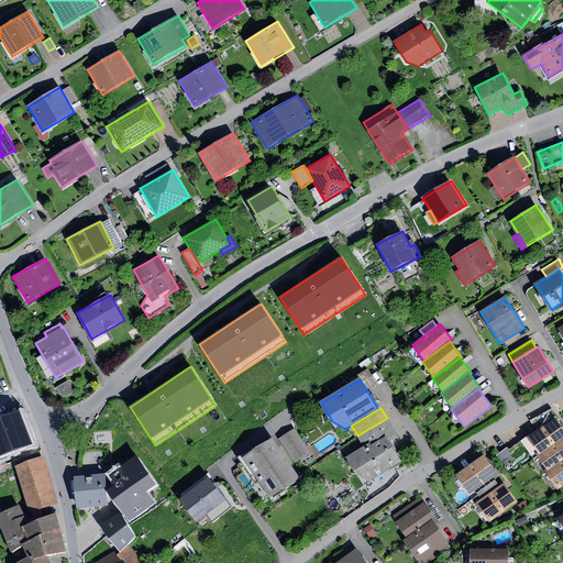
[(20,411),(0,417),(0,455),(32,444),(20,411)]
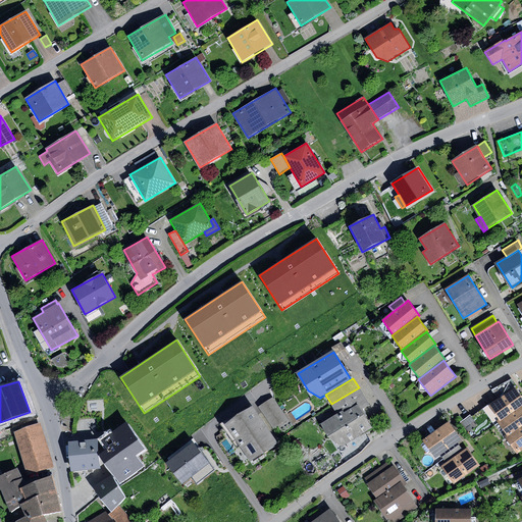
[(490,404),(489,405),(492,410),(498,418),(501,421),(521,406),(521,398),(515,387),(490,404)]
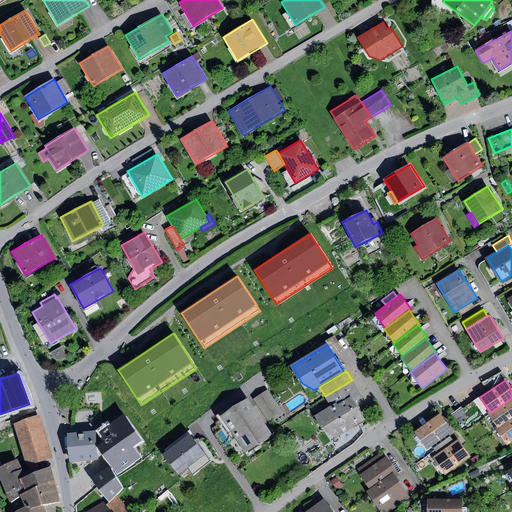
[(326,398),(331,406),(336,403),(338,405),(352,397),(354,401),(361,396),(352,381),(326,398)]
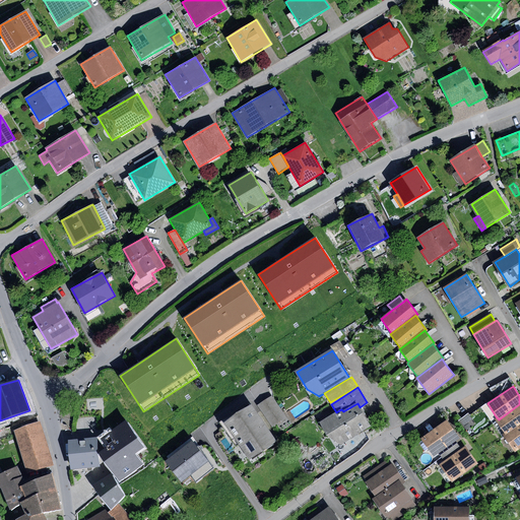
[(272,428),(286,417),(272,396),(258,406),(272,428)]
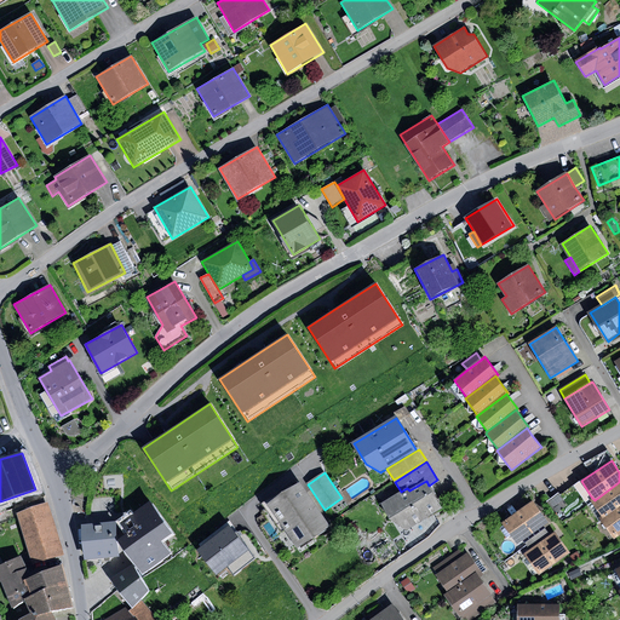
[(401,492),(380,504),(390,521),(406,530),(442,509),(429,486),(426,481),(409,491),(407,488),(401,492)]
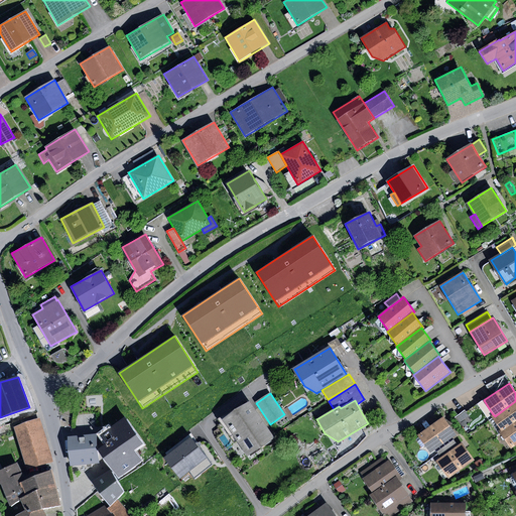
[(222,419),(247,457),(275,438),(249,401),(222,419)]
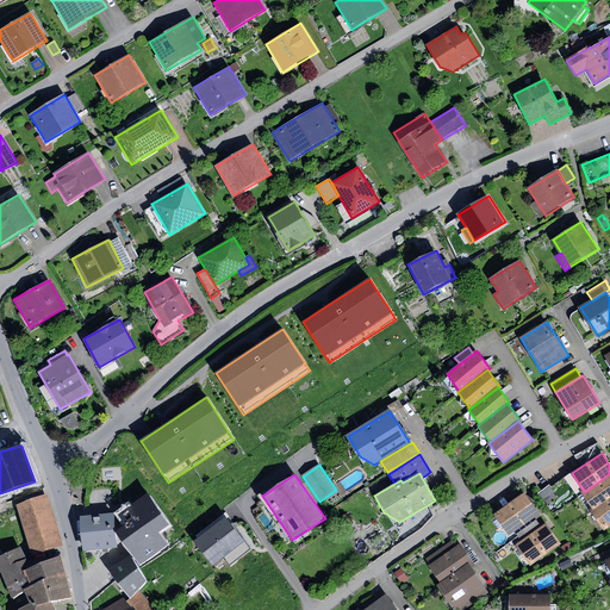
[(609,474),(585,492),(583,495),(595,511),(609,499),(609,474)]
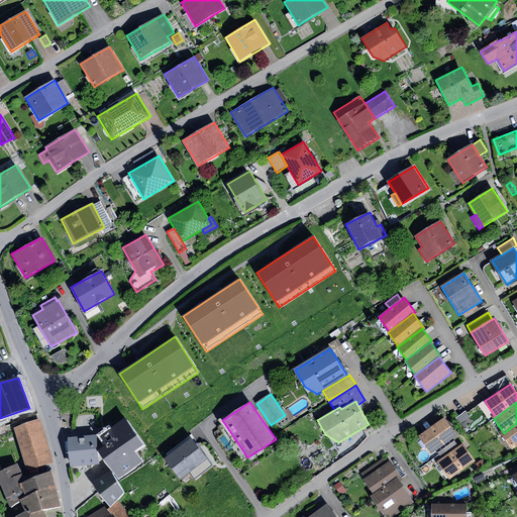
[(378,407),(367,414),(372,421),(382,415),(378,407)]
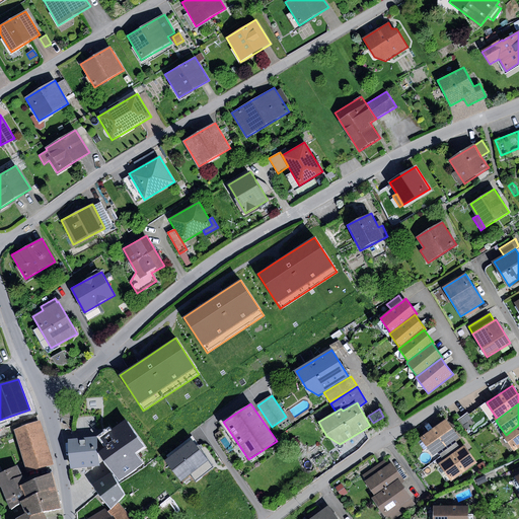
[(146,447),(127,419),(100,437),(108,447),(100,453),(120,480),(144,463),(137,454),(146,447)]
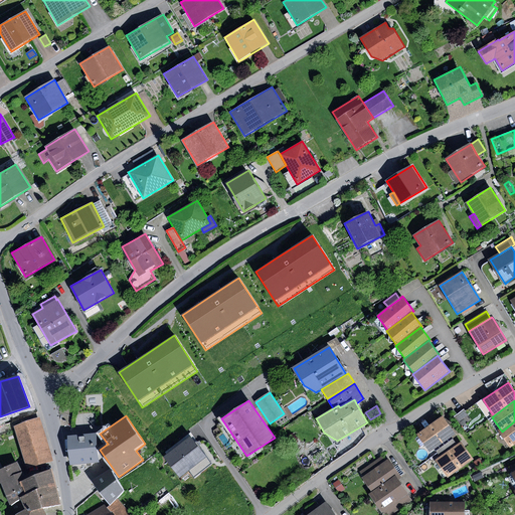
[(443,416),(417,435),(430,452),(435,449),(451,437),(455,434),(443,416)]
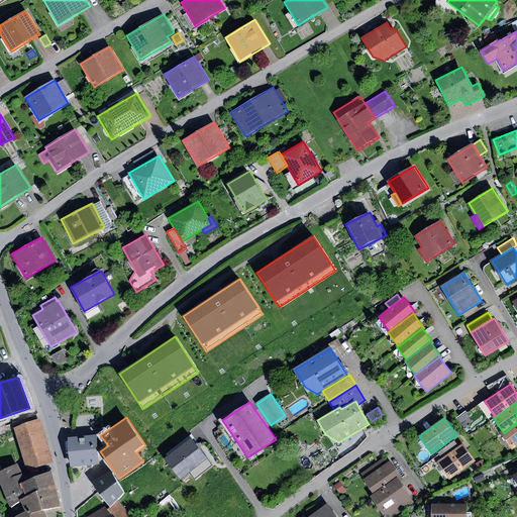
[(39,420),(13,428),(26,472),(54,463),(39,420)]
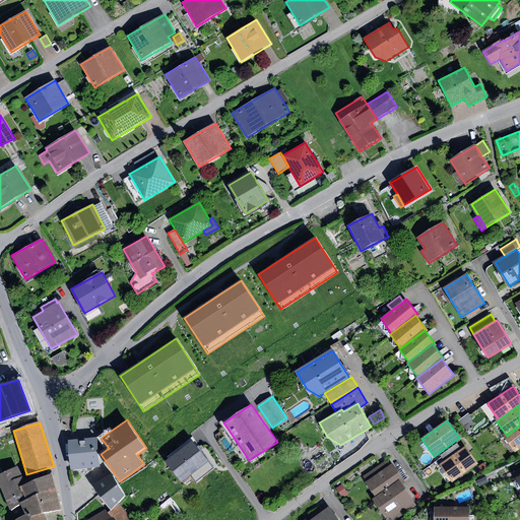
[(519,426),(507,436),(504,438),(515,452),(519,448),(519,426)]
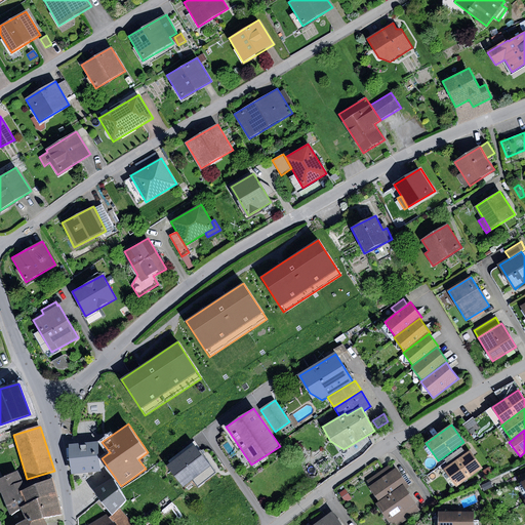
[(98,442),(70,444),(72,474),(101,472),(98,442)]
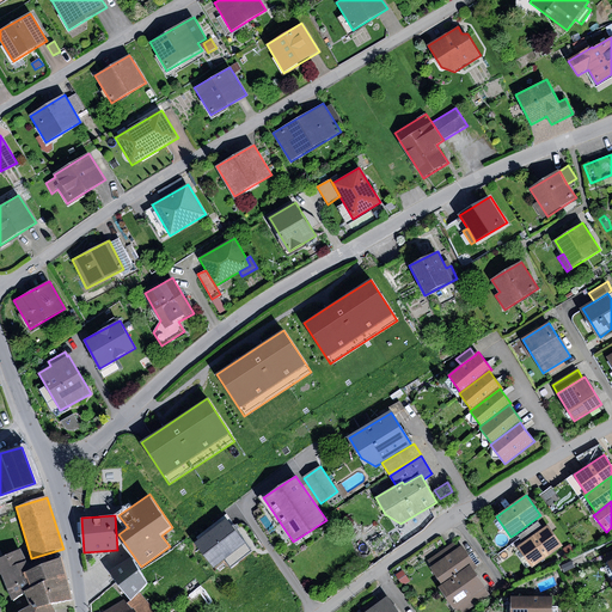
[(228,516),(194,543),(214,569),(226,560),(231,567),(254,549),(228,516)]
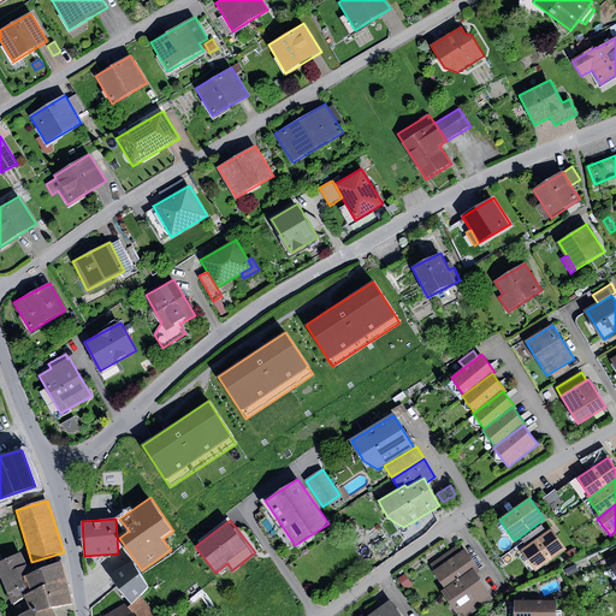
[(520,537),(523,542),(543,528),(539,522),(520,537)]
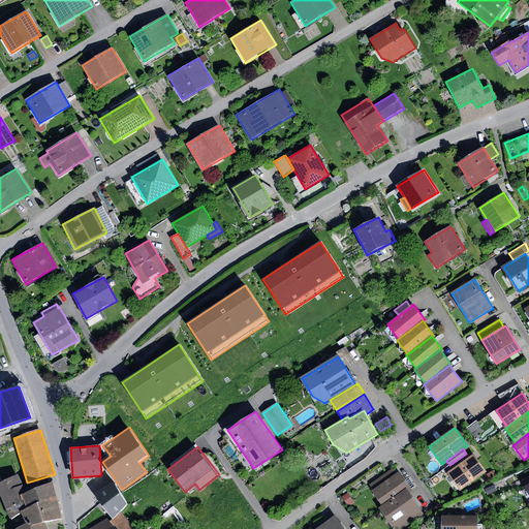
[(466,454),(449,465),(453,469),(469,458),(466,454)]
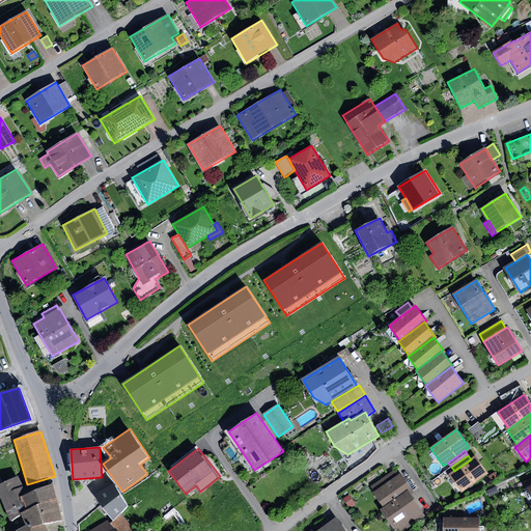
[(454,471),(449,475),(463,493),(488,473),(476,456),(471,459),(454,471)]
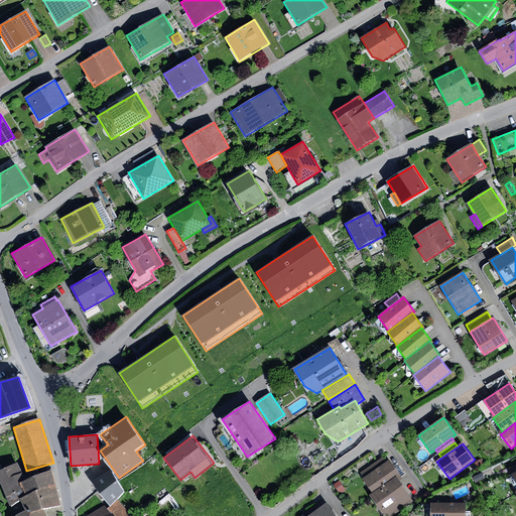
[(364,477),(387,461),(384,457),(361,473),(364,477)]
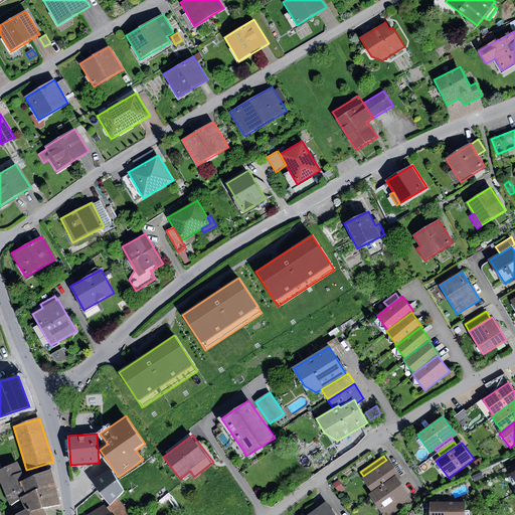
[(363,476),(362,477),(374,494),(397,478),(400,476),(388,459),(386,460),(363,476)]
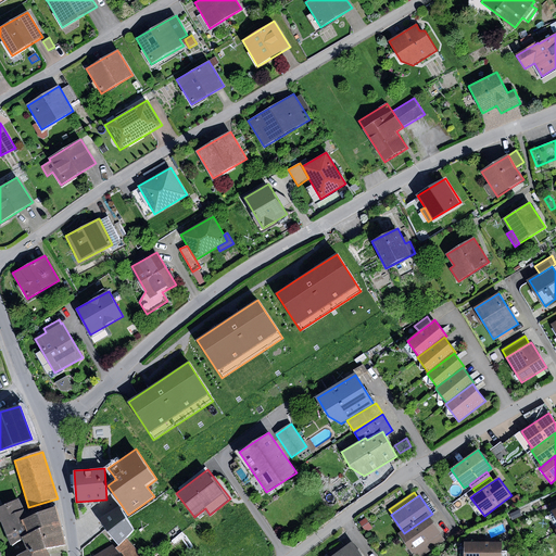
[(19,498),(0,507),(0,522),(1,522),(12,546),(23,538),(29,534),(24,520),(27,518),(19,498)]
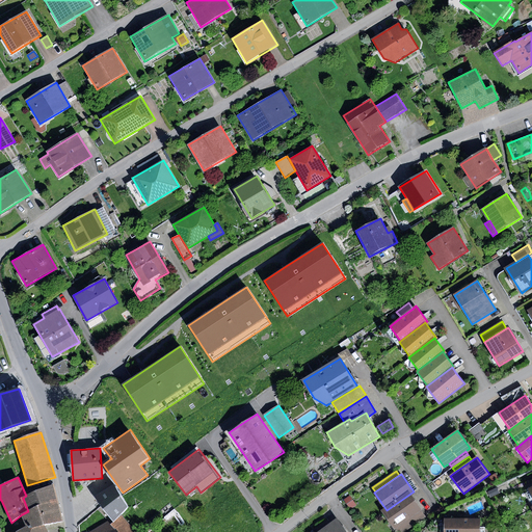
[(63,522),(54,484),(26,496),(23,498),(28,511),(22,514),(27,526),(28,529),(45,526),(63,522)]
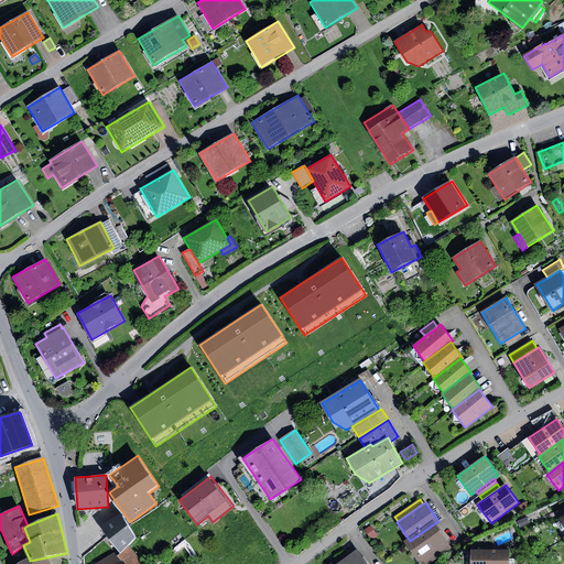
[(121,513),(101,527),(120,553),(128,545),(136,539),(121,513)]
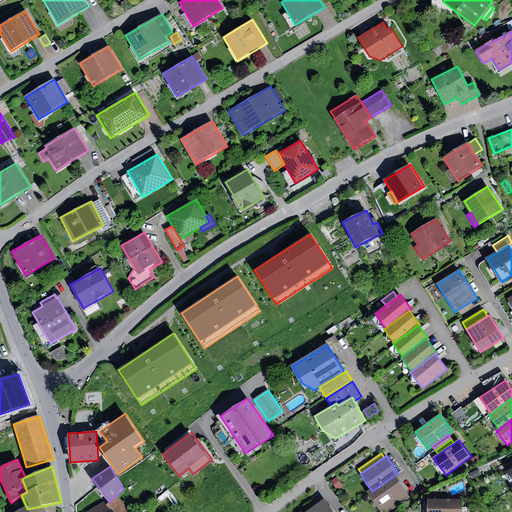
[(369,494),(380,510),(381,508),(405,492),(406,491),(395,475),(372,491),(369,494)]
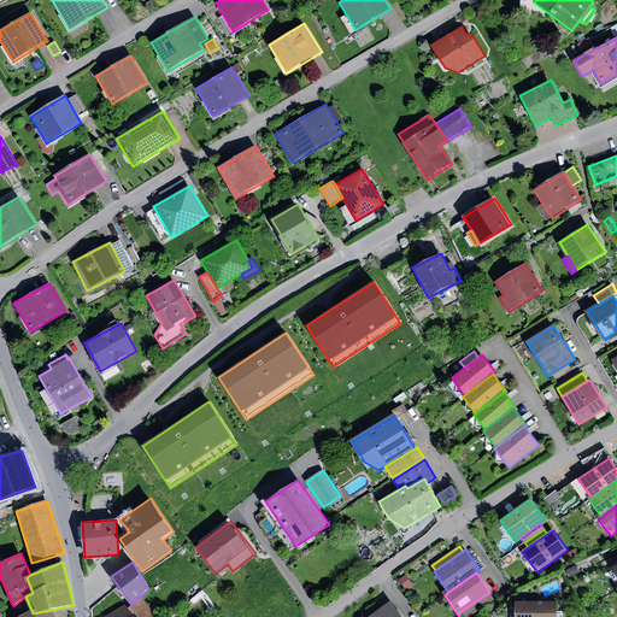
[(406,575),(399,580),(406,592),(413,587),(406,575)]
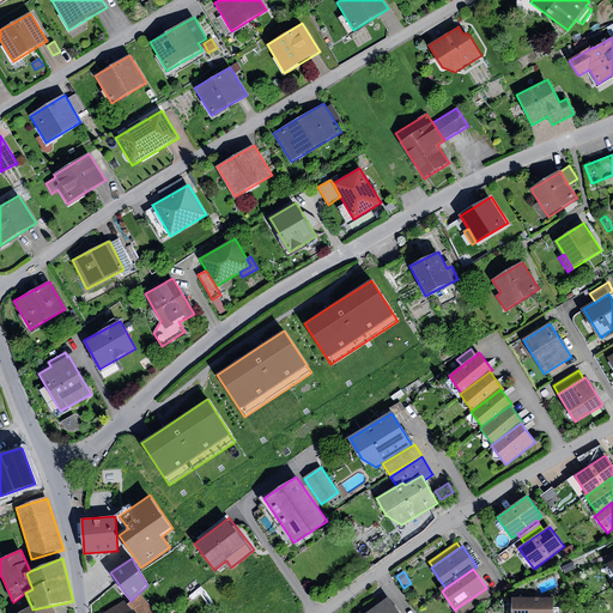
[(201,587),(189,596),(193,600),(205,592),(201,587)]
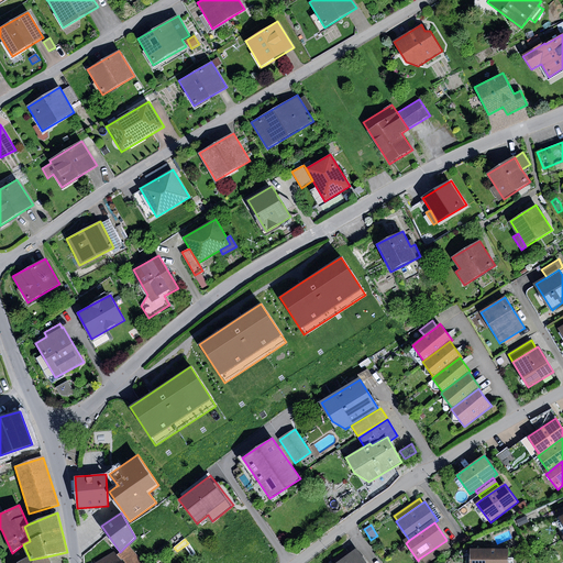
[(428,562),(451,548),(445,541),(419,559),(421,562),(428,562)]
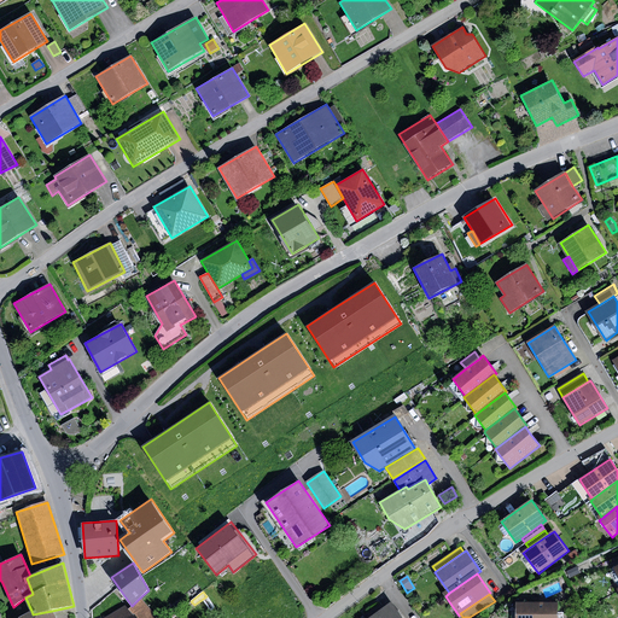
[(158,617),(140,598),(132,606),(129,608),(136,617),(158,617)]
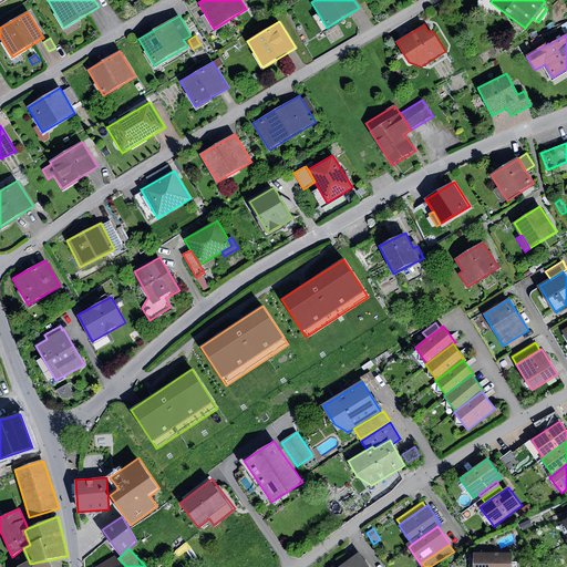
[(513,553),(474,553),(473,566),(512,566),(513,563),(513,553)]
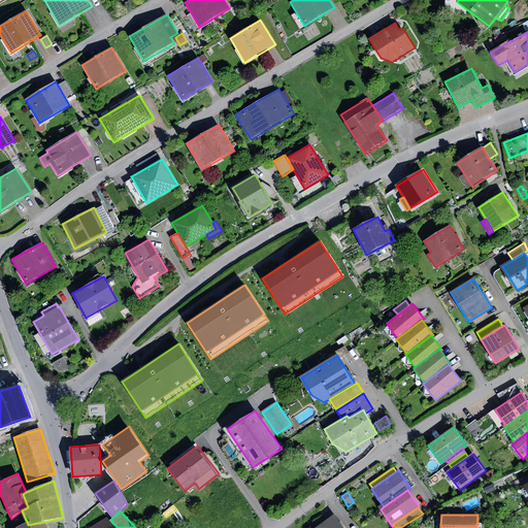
[(343,527),(334,516),(317,527),(343,527)]
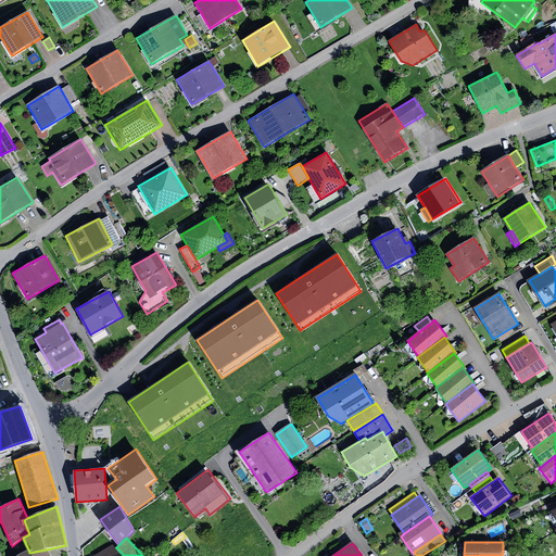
[(93,555),(123,555),(116,547),(114,545),(92,554),(93,555)]
